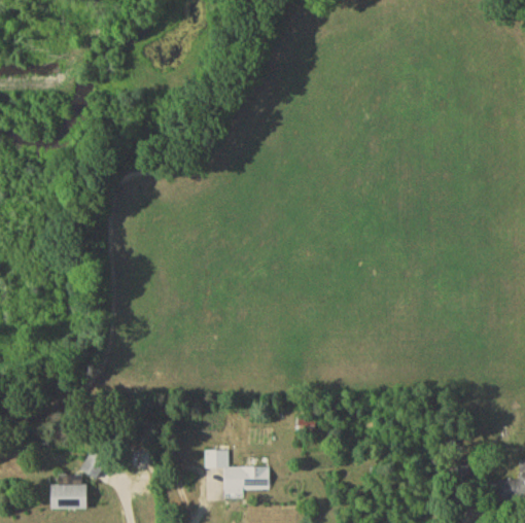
[(316,418),(295,418),(295,431),(316,431),(316,418)]
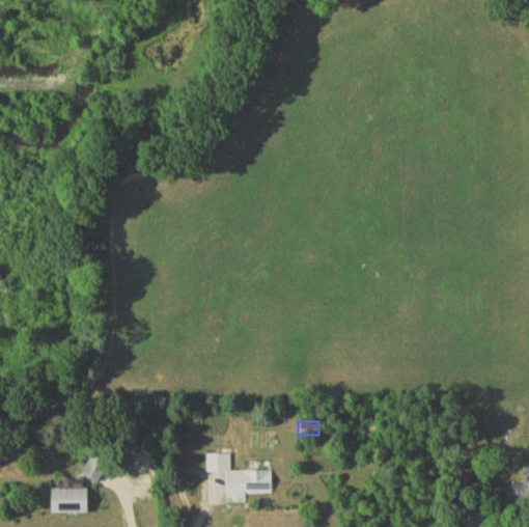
[(98,481),(111,458),(94,449),(82,473),(98,481)]
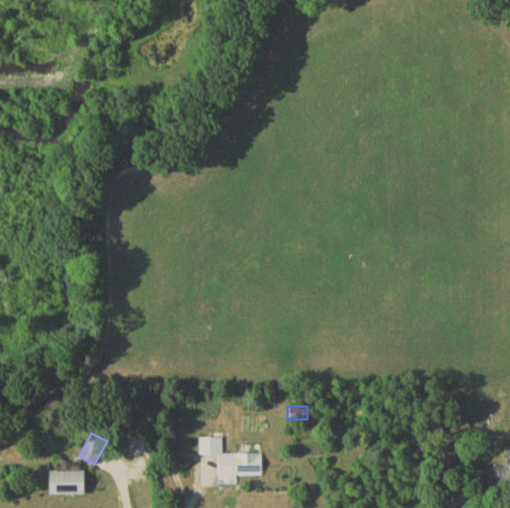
[(261,453),(222,453),(222,437),(198,437),(198,455),(217,455),(218,485),(236,485),(236,475),(262,475),(261,453)]
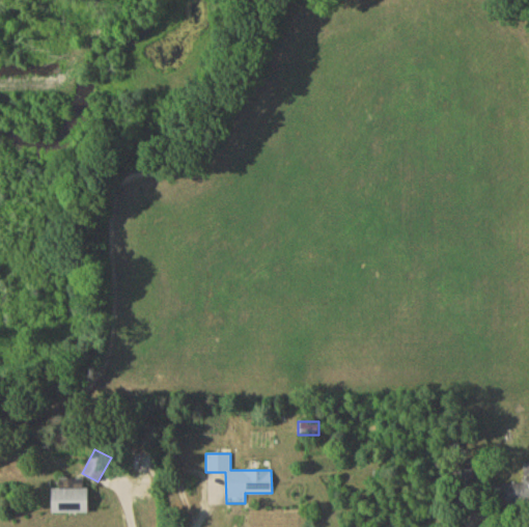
[(524,482),(500,483),(500,504),(528,503),(528,461),(523,462),(524,482)]
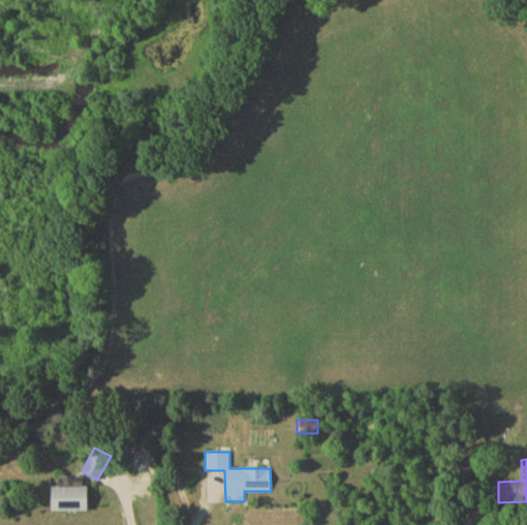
[(88,511),(88,486),(51,486),(51,511),(88,511)]
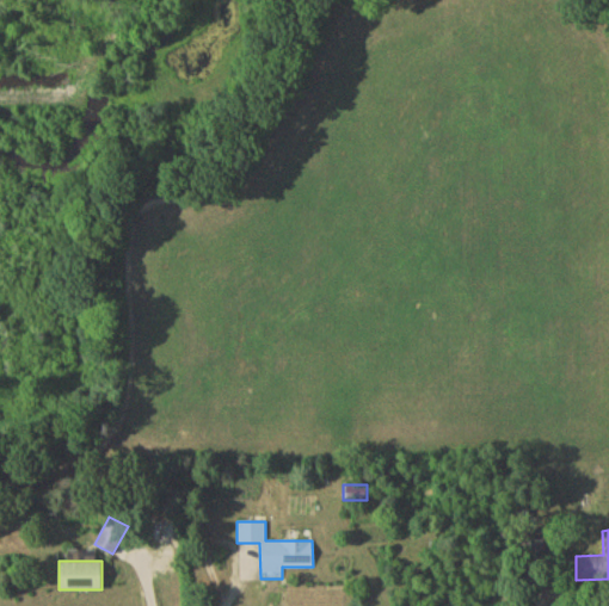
All buildings are outlined.
